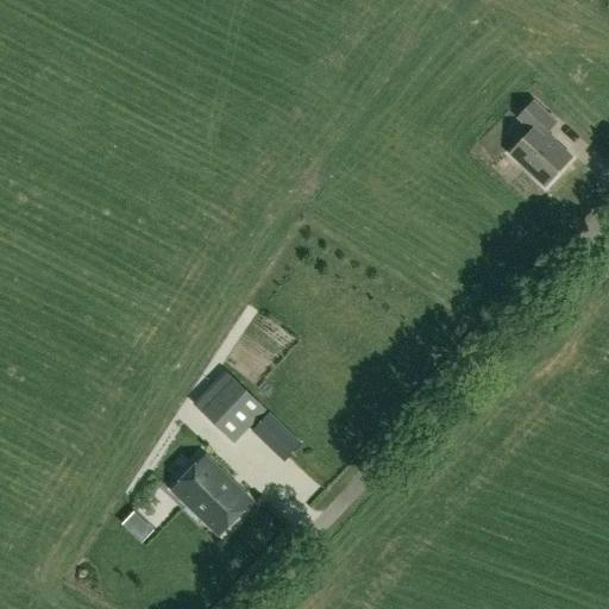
[(547,187),(572,159),(546,133),(557,123),(534,102),(520,118),(533,130),(510,154),(547,187)]
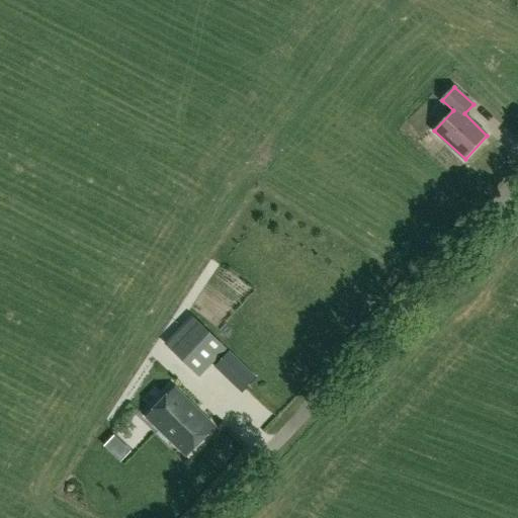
[(193,318),(167,345),(180,358),(196,374),(224,348),(193,318)]
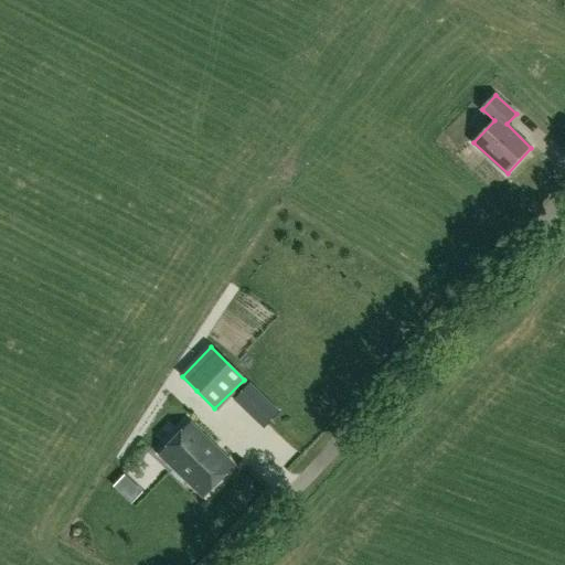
[(235,400),(244,408),(258,394),(249,385),(235,400)]
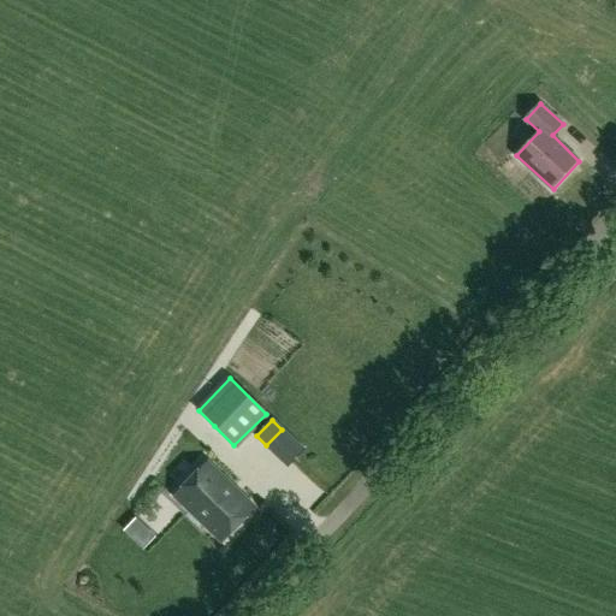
[(297,491),(311,477),(289,455),(274,469),(297,491)]
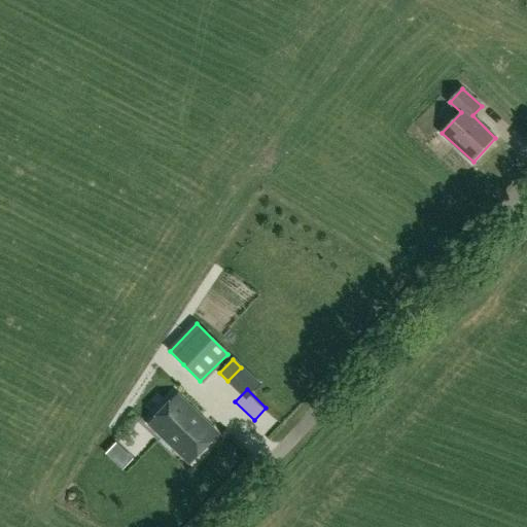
[(150,424),(190,463),(218,434),(177,396),(150,424)]
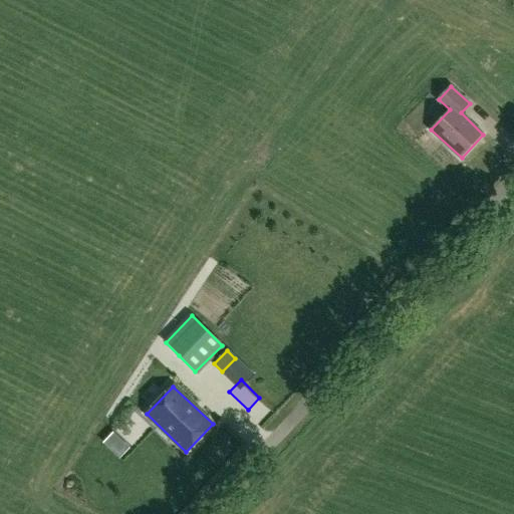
All buildings are outlined.
